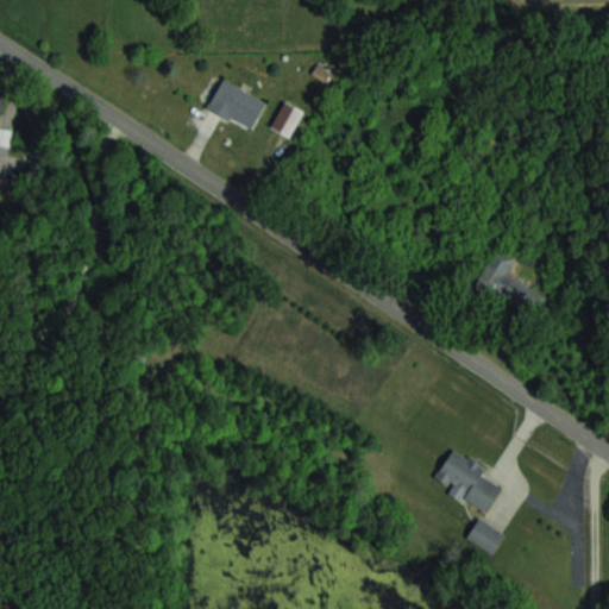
[(250,130),(264,99),(220,79),(206,110),(250,130)]
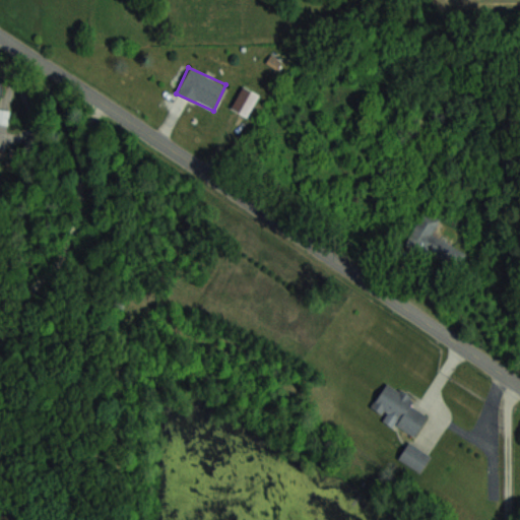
[(248,117),(258,93),(241,85),(231,109),(248,117)]
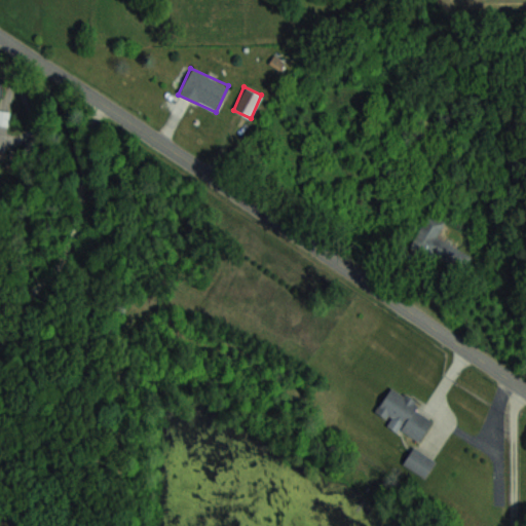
[(439,236),(446,221),(428,213),(414,239),(465,265),(473,253),(439,236)]
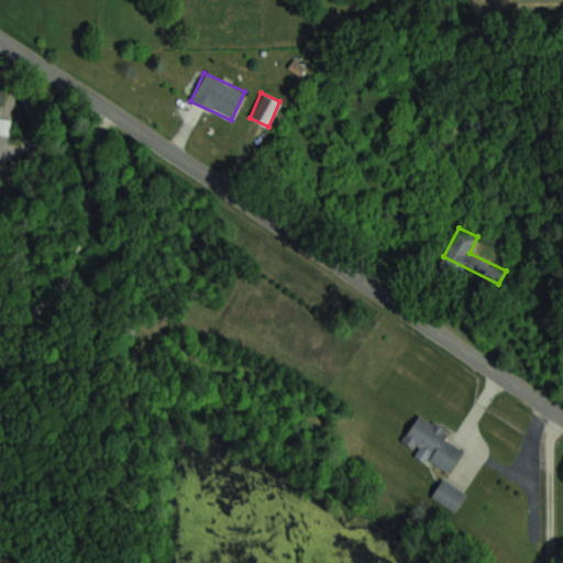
[(462,450),(443,439),(448,430),(417,412),(401,441),(417,450),(414,454),(449,473),(462,450)]
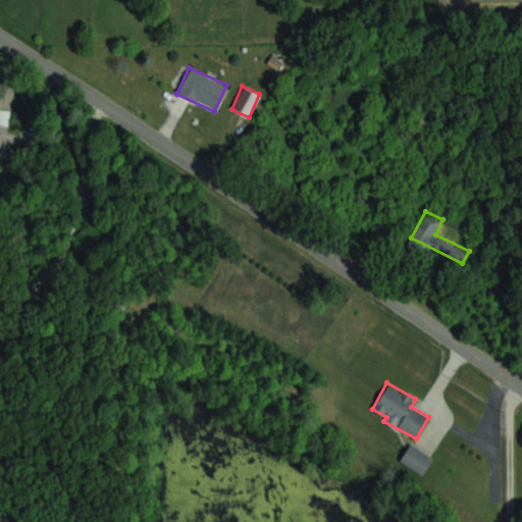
[(422,474),(432,458),(410,442),(399,460),(422,474)]
